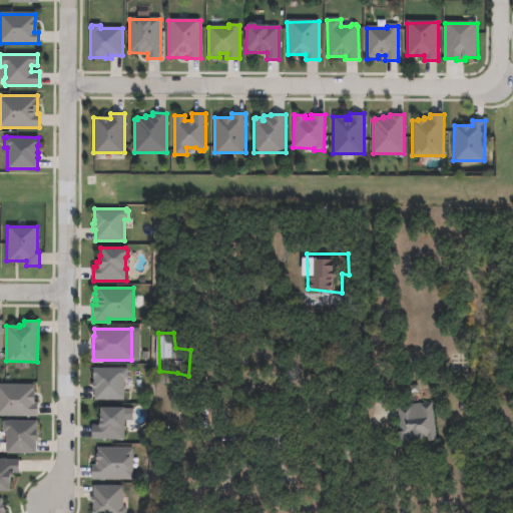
[(125,368),(125,370),(127,370),(127,379),(123,379),(123,400),(94,400),(94,389),(92,389),(92,384),(94,384),(94,378),(93,378),(93,368),(125,368)]
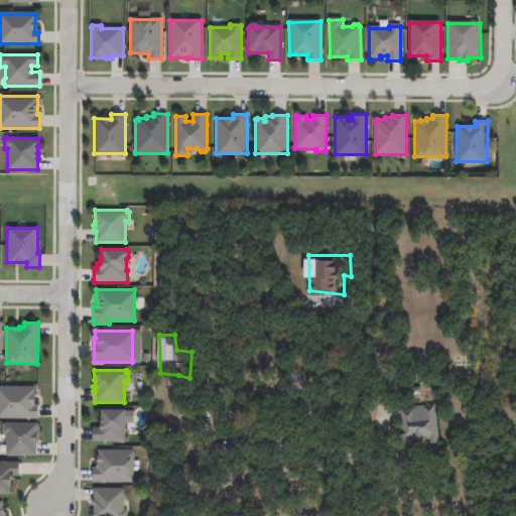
[(0,387),(33,387),(33,404),(37,404),(37,418),(0,418),(0,387)]
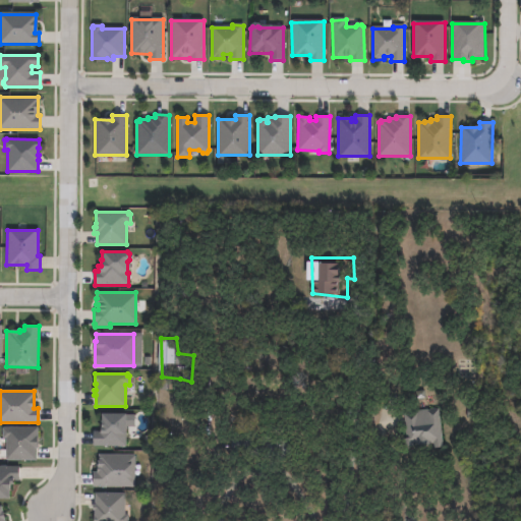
[(446,447),(407,450),(401,412),(443,406),(443,413),(446,447)]
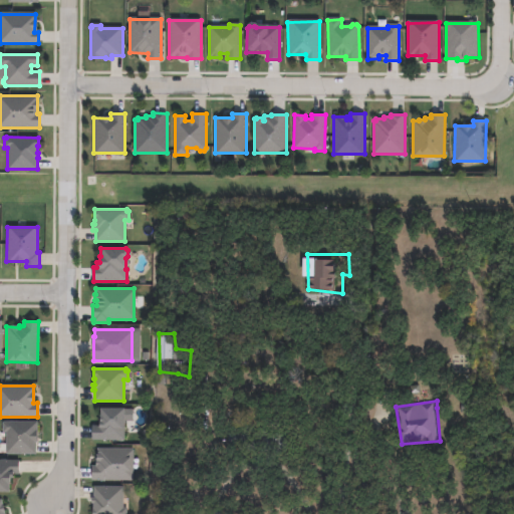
[(123,409),(122,428),(124,428),(123,441),(91,440),(91,426),(99,426),(99,409),(123,409)]
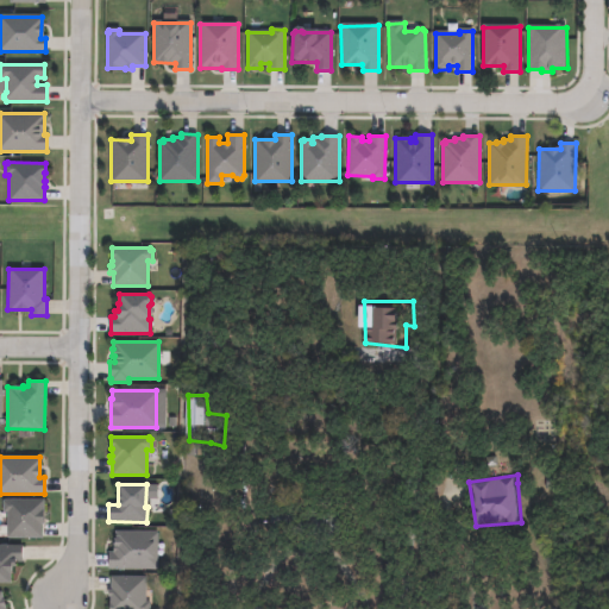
[(44,501),(44,525),(42,525),(42,538),(7,538),(7,513),(4,513),(4,501),(6,501),(44,501)]
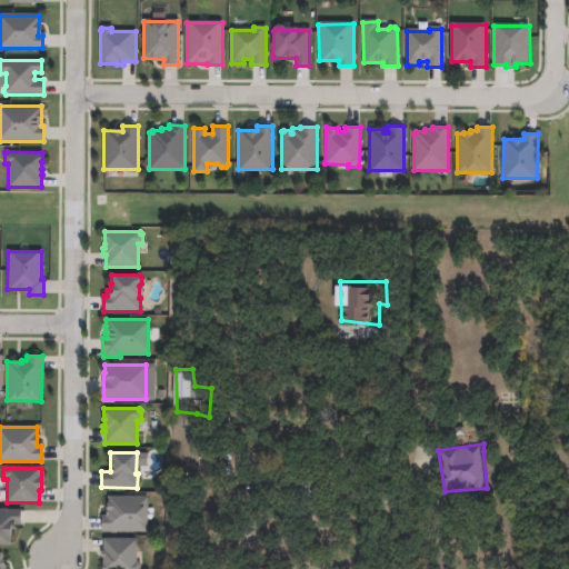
[(147,532),(101,531),(102,510),(106,510),(106,503),(108,503),(108,497),(147,497),(147,532)]
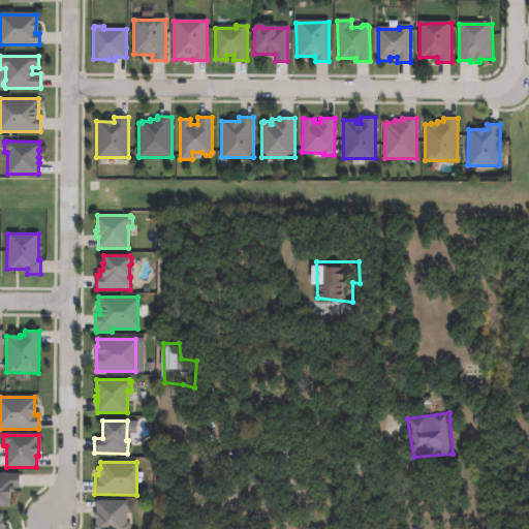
[(8,507),(0,507),(0,474),(19,474),(19,488),(12,488),(12,492),(8,492),(8,500),(8,507)]
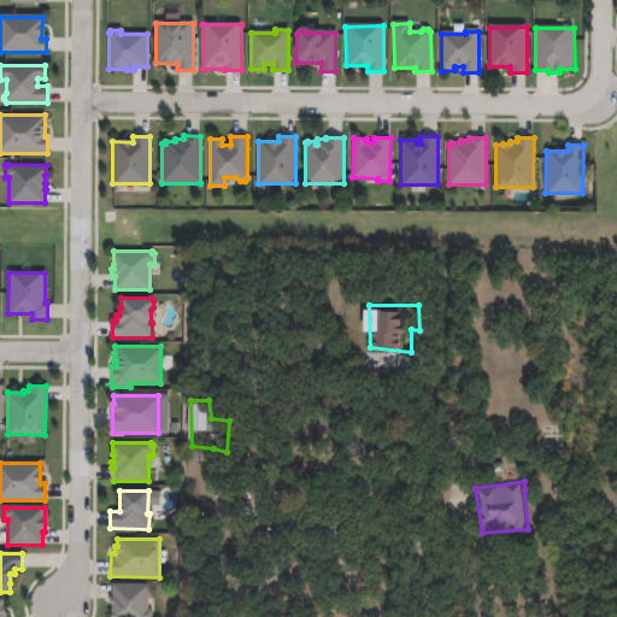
[(148,585),(147,610),(152,610),(152,616),(111,616),(111,604),(109,604),(110,598),(112,598),(112,585),(148,585)]
